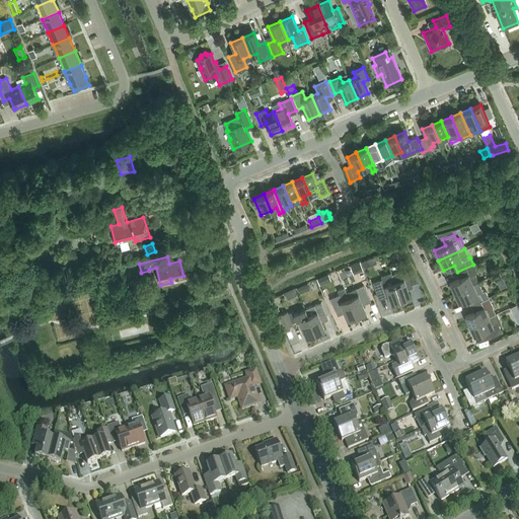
[(367,260),(362,262),(364,268),(370,266),(367,260)]
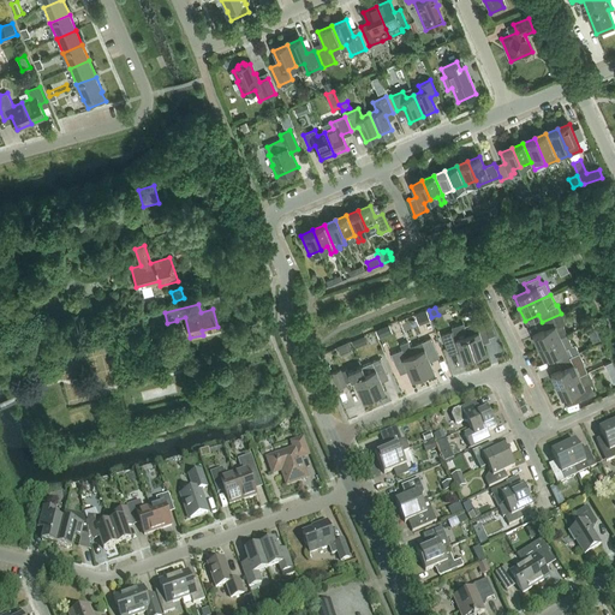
[(425,311),(416,316),(418,322),(429,318),(425,311)]
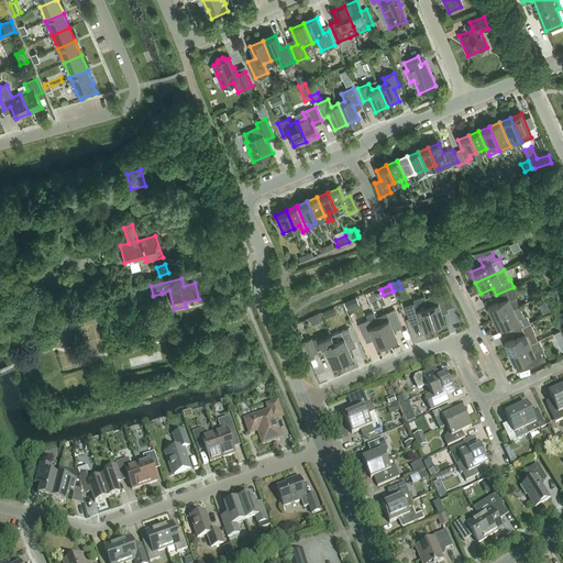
[(517,294),(514,287),(496,295),(499,301),(487,308),(493,319),(519,306),(514,295),(517,294)]
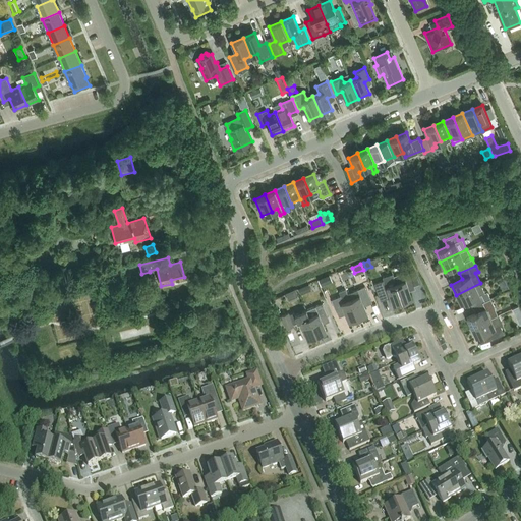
[(414,286),(409,272),(394,277),(402,302),(412,299),(408,288),(414,286)]
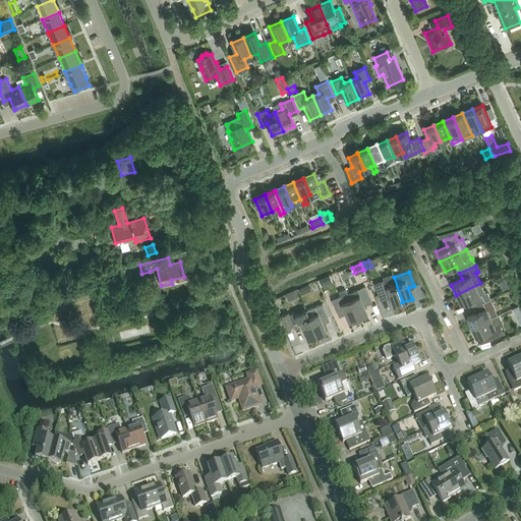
[(379,297),(389,294),(393,306),(402,302),(394,277),(393,274),(383,277),(384,280),(374,284),(379,297)]
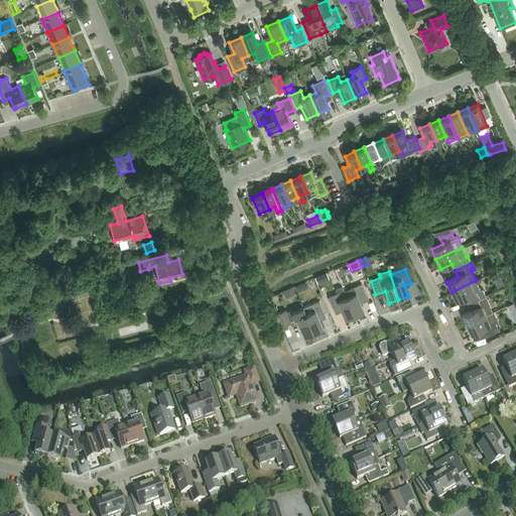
[(452,292),(456,302),(468,296),(471,303),(486,295),(482,288),(480,289),(476,280),(452,292)]
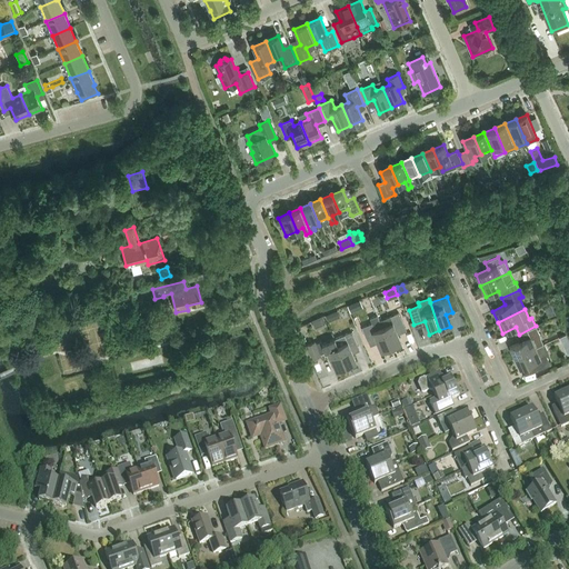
[(333,311),(326,316),(328,321),(337,318),(333,311)]
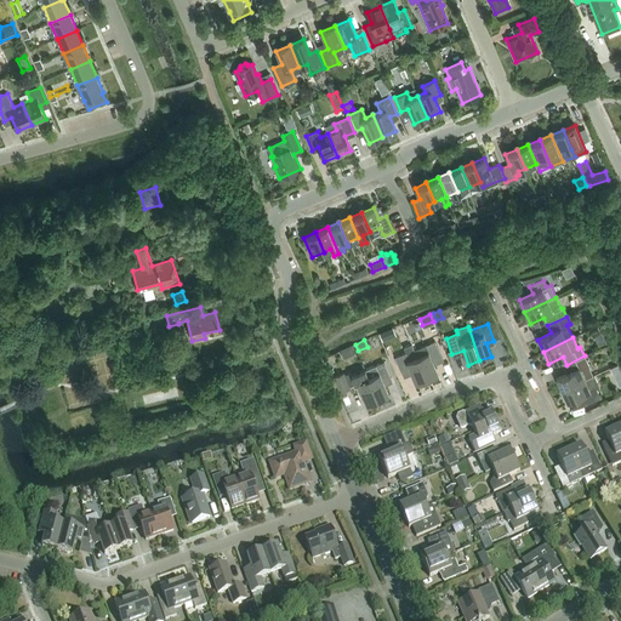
[(416,342),(411,343),(427,380),(438,375),(432,360),(442,357),(436,341),(420,348),(416,342)]
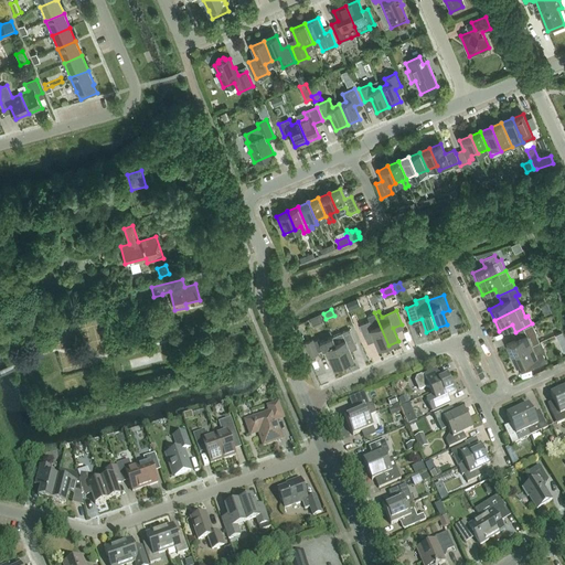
[(379,350),(388,345),(374,312),(366,316),(369,321),(360,326),(366,340),(373,337),(379,350)]
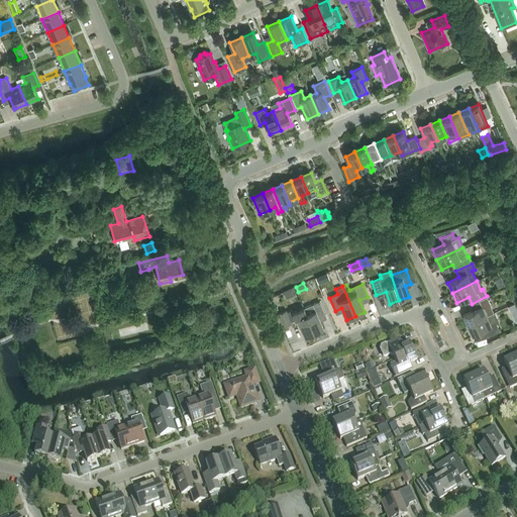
[(462,315),(468,325),(494,313),(491,306),(492,306),(487,296),(472,304),(475,310),(462,315)]
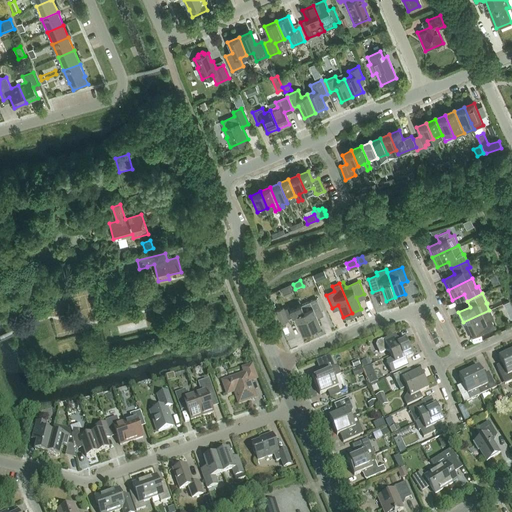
[(317,299),(301,305),(311,330),(320,326),(316,315),(323,312),(317,299)]
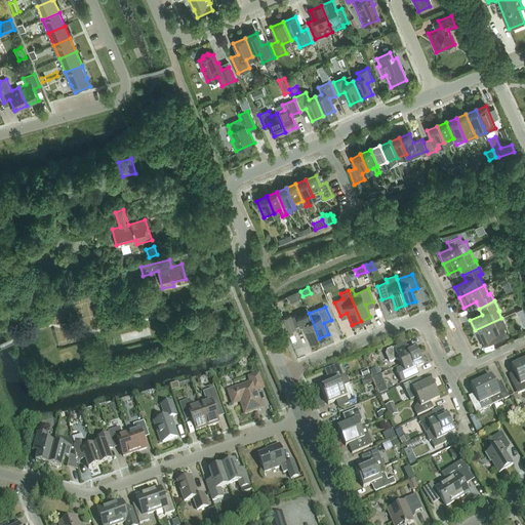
[(310,342),(319,338),(309,313),(297,318),(296,314),(291,317),(290,315),(283,318),(288,331),(296,328),(295,327),(301,324),(310,342)]
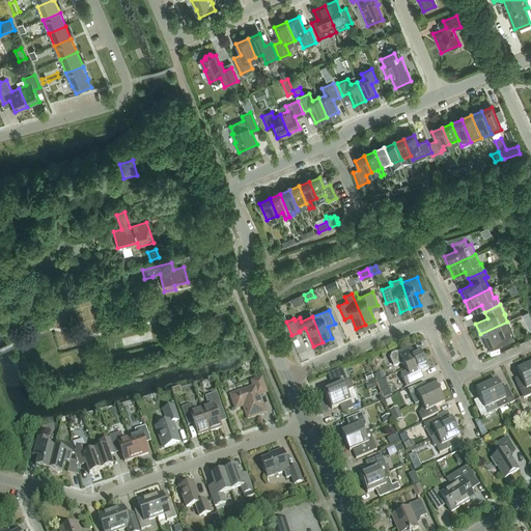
[(508,322),(507,322),(480,334),(485,344),(497,339),(500,346),(513,340),(509,331),(512,330),(508,322)]
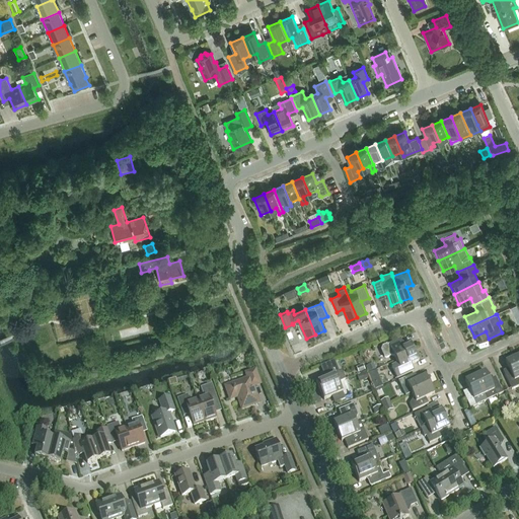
[(394,357),(396,361),(415,353),(410,343),(402,347),(399,340),(387,346),(387,345),(382,347),(381,350),(384,358),(386,359),(391,356),(394,357)]
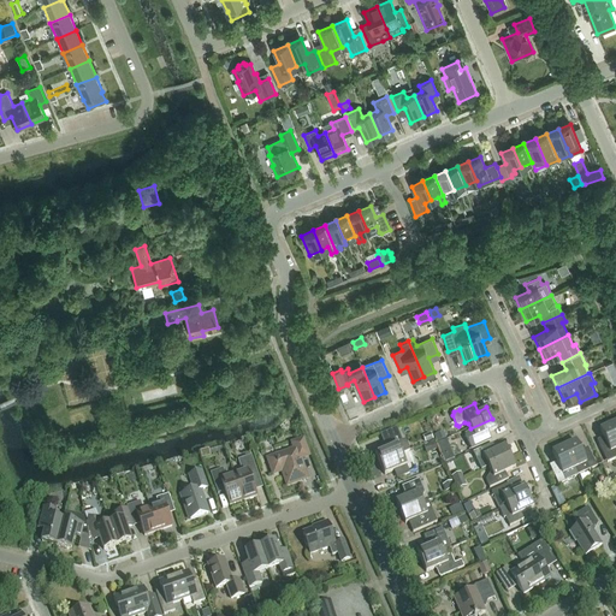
[(497,428),(492,419),(471,428),(472,433),(465,436),(472,449),(490,440),(486,433),(497,428)]
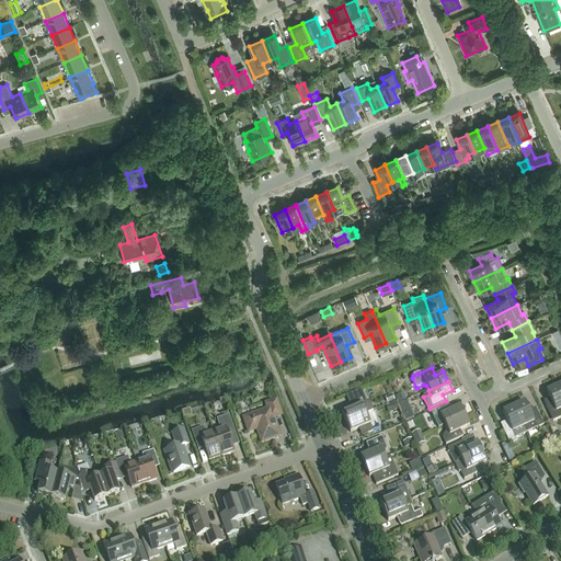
[(560,410),(560,409),(560,395),(557,387),(546,391),(552,404),(546,407),(552,421),(560,416),(560,410)]
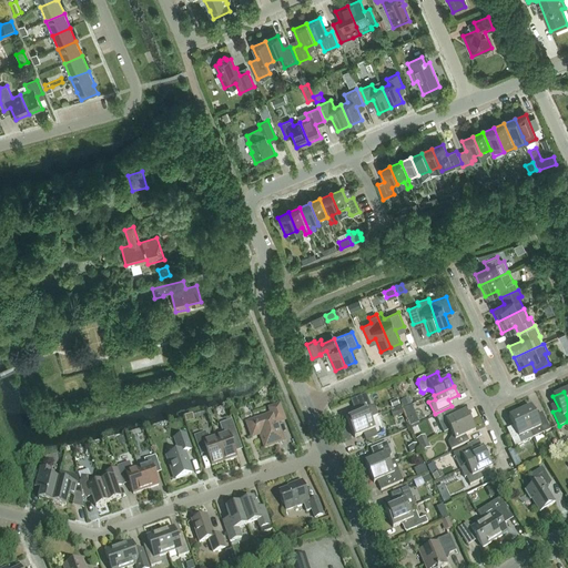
[(405,394),(398,397),(401,402),(399,403),(403,409),(412,405),(408,398),(407,398),(405,394)]
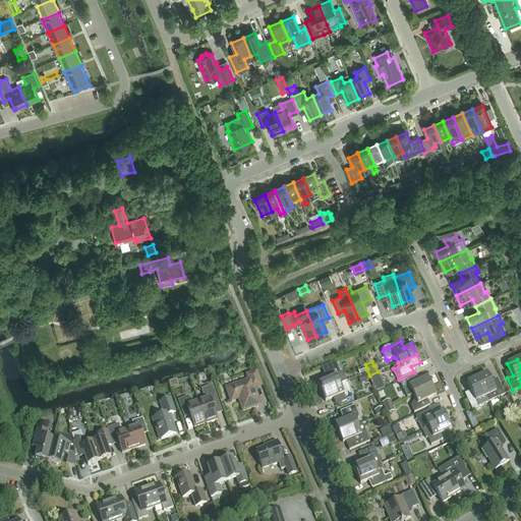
[(364,366),(357,369),(359,375),(366,372),(364,366)]
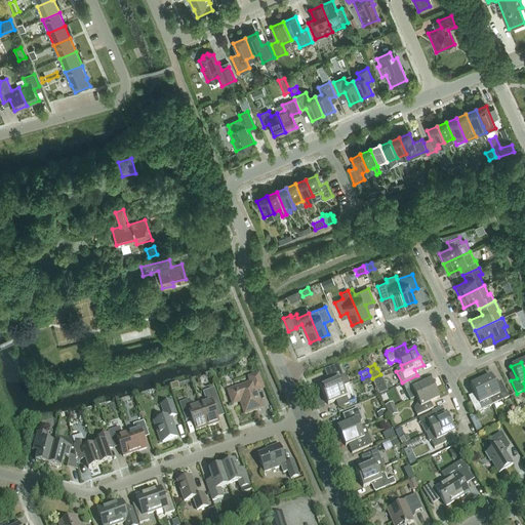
[(320,386),(324,396),(342,388),(349,385),(345,375),(342,376),(340,371),(328,376),(331,381),(320,386)]
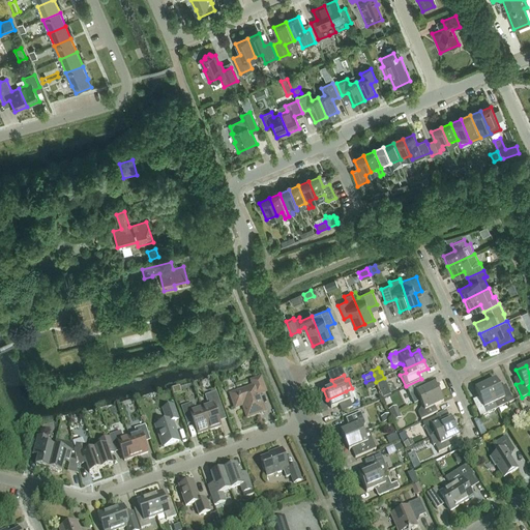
[(238,392),(238,394),(231,396),(235,408),(242,405),(247,417),(264,411),(258,394),(265,392),(260,379),(252,382),(254,387),(238,392)]
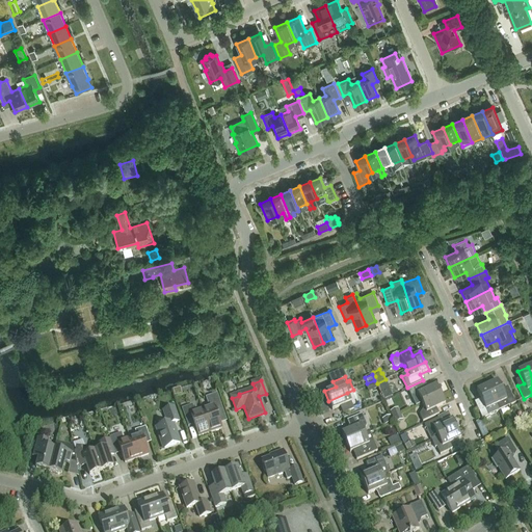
[(392,397),(386,380),(377,383),(384,400),(392,397)]
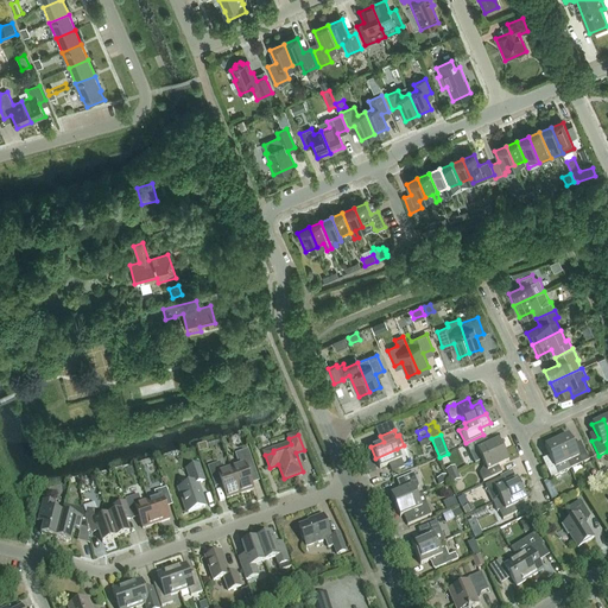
[(569,436),(556,441),(570,470),(589,461),(582,445),(575,449),(569,436)]
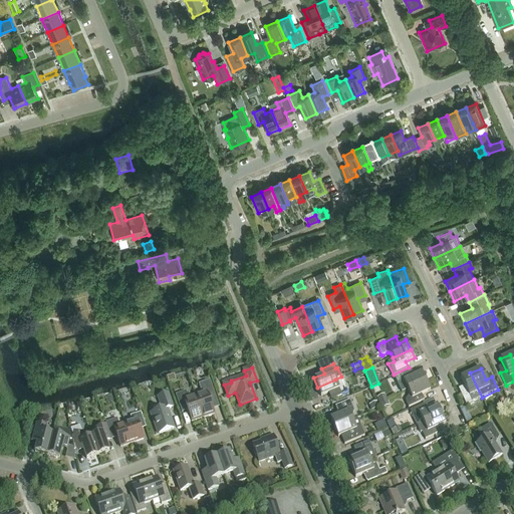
[(406,387),(408,391),(426,381),(422,372),(411,377),(408,372),(395,378),(400,390),(406,387)]
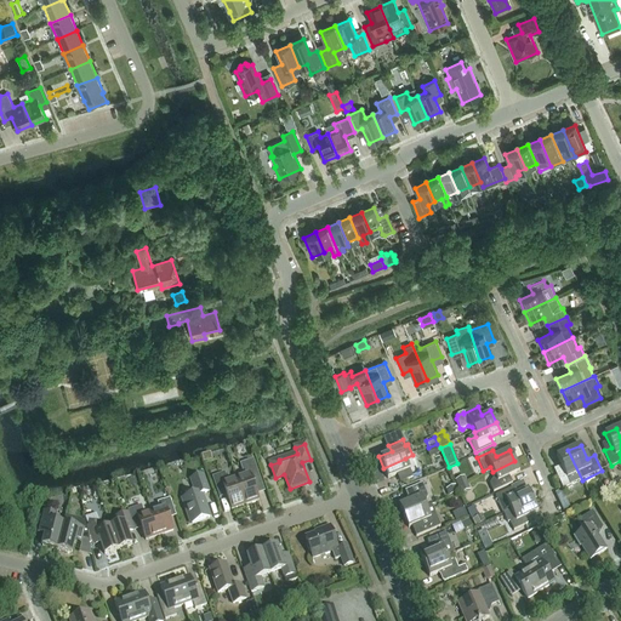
[(563,489),(582,480),(568,450),(556,456),(563,469),(556,473),(563,489)]
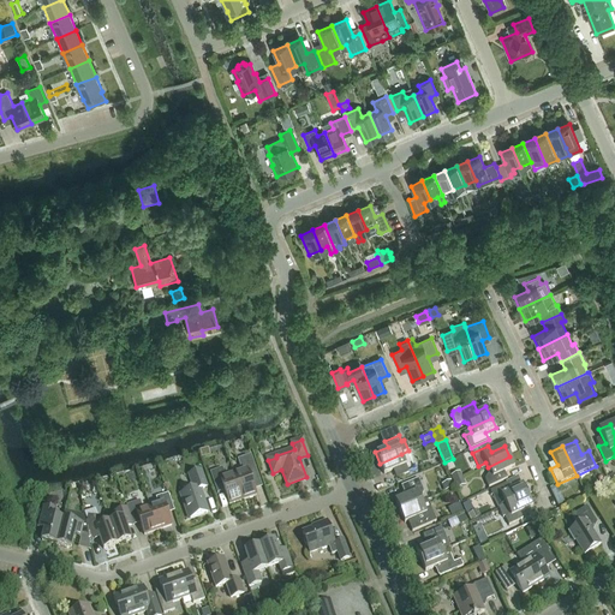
[(398,469),(400,477),(417,470),(411,455),(404,459),(401,454),(380,464),(383,475),(398,469)]
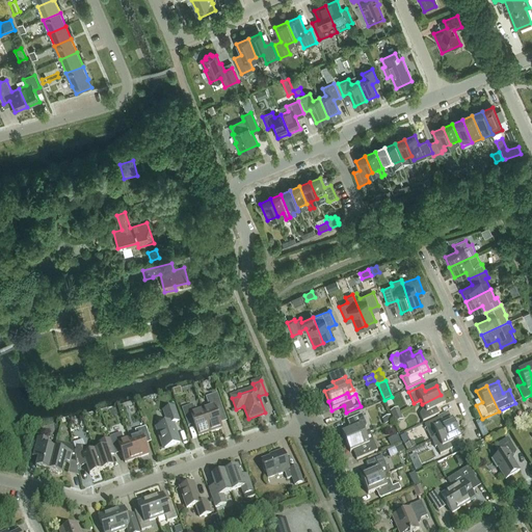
[(202,410),(210,432),(221,428),(217,417),(224,415),(217,394),(206,398),(209,408),(202,410)]
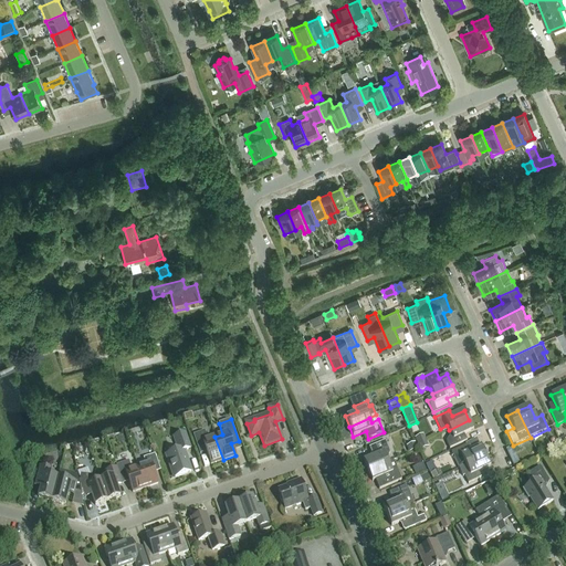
[(469,420),(449,430),(451,435),(447,441),(450,449),(467,441),(464,435),(473,430),(469,420)]
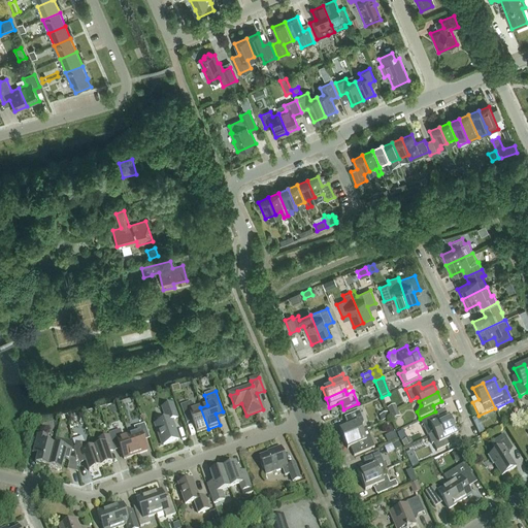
[(197,433),(208,429),(200,407),(194,409),(191,402),(180,406),(187,424),(193,422),(197,433)]
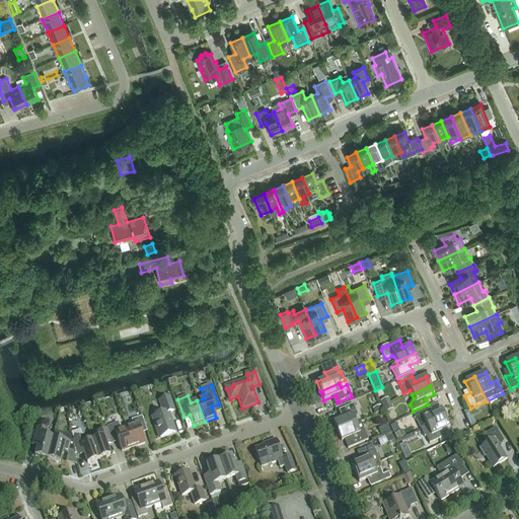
[(159,400),(163,413),(152,417),(160,438),(175,433),(168,414),(174,411),(169,396),(159,400)]
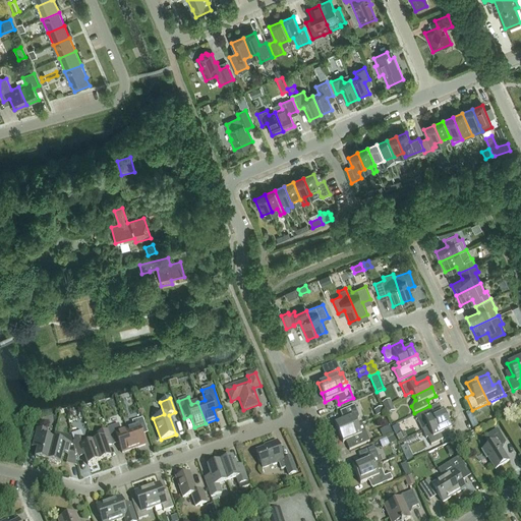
[(382,403),(384,409),(392,406),(390,400),(382,403)]
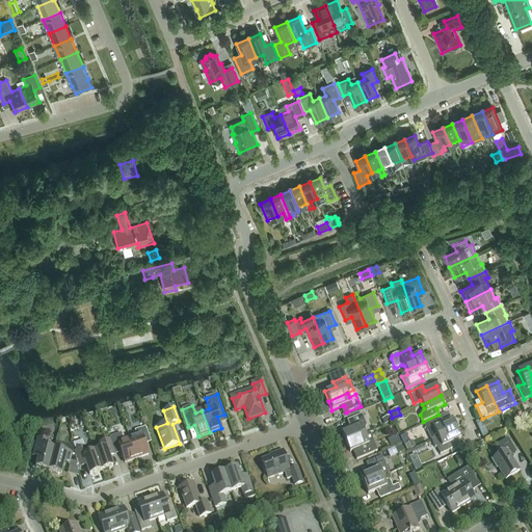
[(342,433),(346,443),(365,435),(363,430),(365,429),(367,425),(363,415),(347,421),(350,429),(342,433)]
